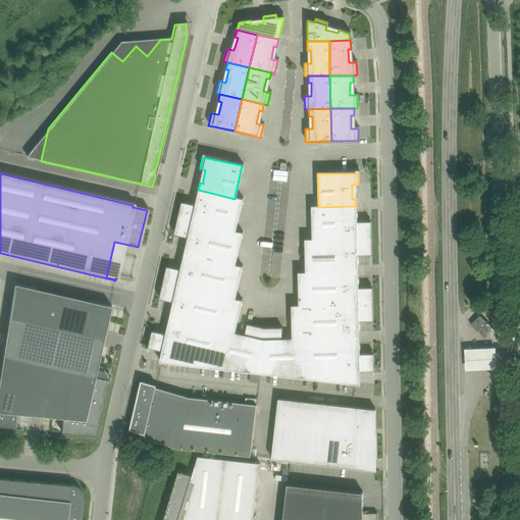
[(177,215),(176,219),(235,232),(235,231),(242,200),(235,198),(235,199),(198,190),(194,206),(184,204),(180,203),(177,215)]
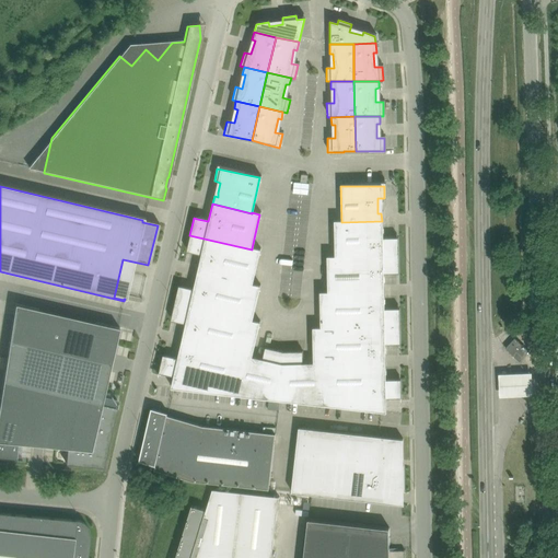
[(341,222),(333,222),(334,257),(334,258),(397,257),(397,252),(397,239),(394,239),(382,239),(382,227),(382,221),(341,222)]
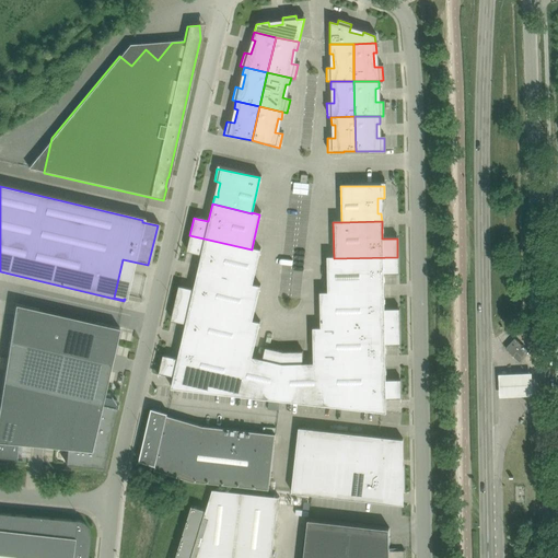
[(188,240),(185,253),(188,253),(200,256),(196,274),(251,286),(252,286),(259,251),(252,248),(252,250),(189,235),(188,240)]
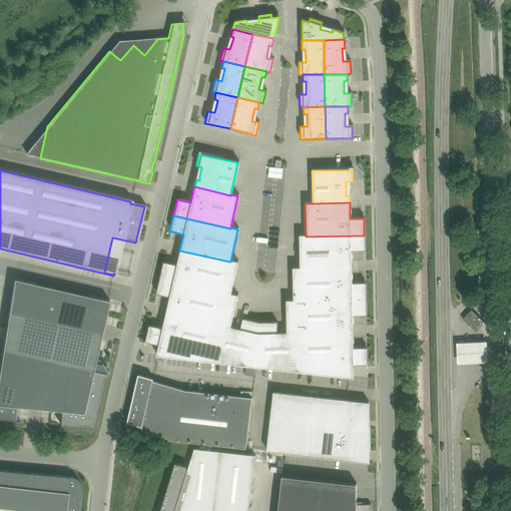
[(306,235),(299,235),(299,269),(351,268),(350,251),(361,251),(364,251),(364,239),(364,235),(306,236),(306,235)]
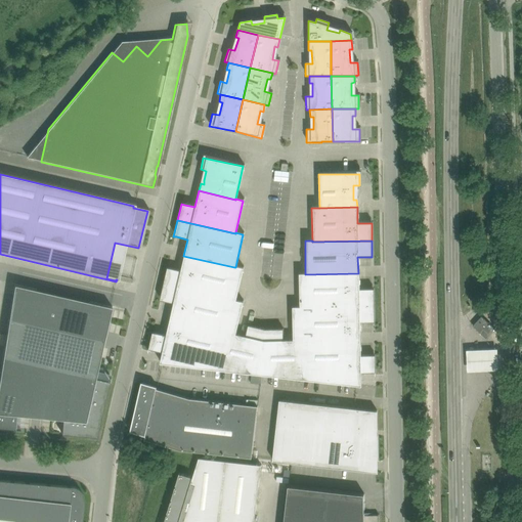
[(164,280),(163,285),(234,302),(234,301),(243,268),(235,267),(234,267),(183,256),(180,271),(169,269),(166,268),(164,280)]
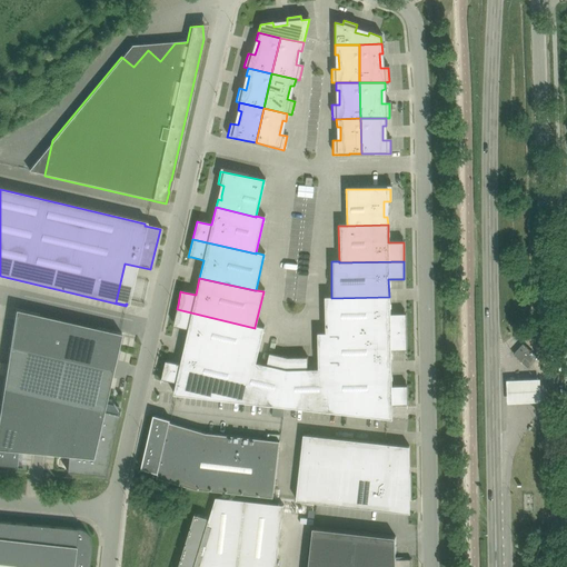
[(331,298),(324,298),(325,334),(325,335),(405,332),(405,328),(405,315),(401,315),(389,315),(389,297),(331,298)]
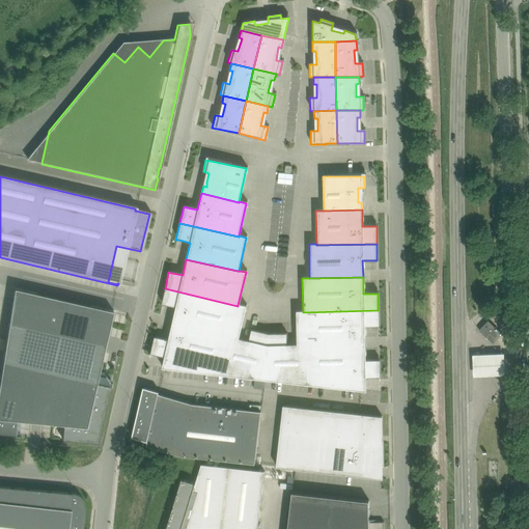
[(164,293),(161,305),(164,306),(175,308),(171,325),(238,340),(238,339),(245,306),(238,305),(238,306),(165,288),(164,293)]
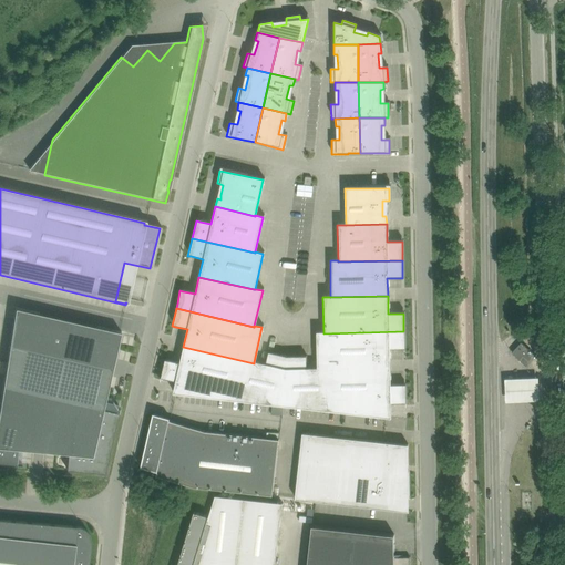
[(64,471),(95,473),(103,474),(116,414),(102,411),(120,334),(95,328),(93,335),(37,321),(38,315),(13,309),(0,397),(0,464),(14,466),(17,451),(67,455),(64,471)]
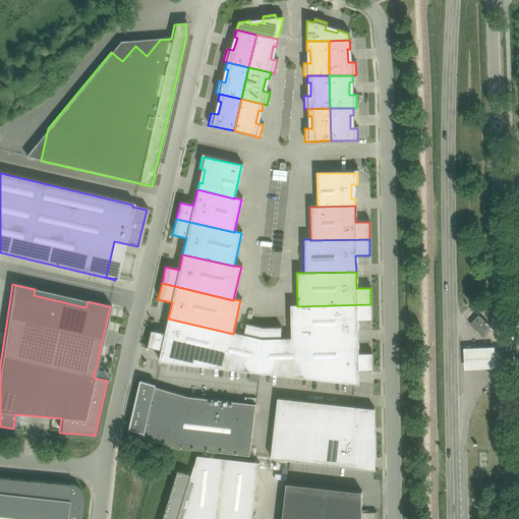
[(297,305),(290,305),(290,339),(357,338),(357,322),(368,322),(371,322),(370,308),(370,304),(297,306),(297,305)]
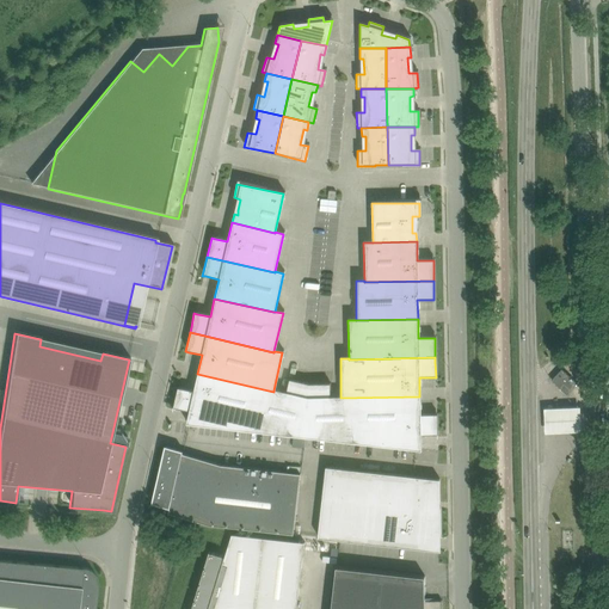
[(560,371),(549,382),(565,397),(574,386),(560,371)]
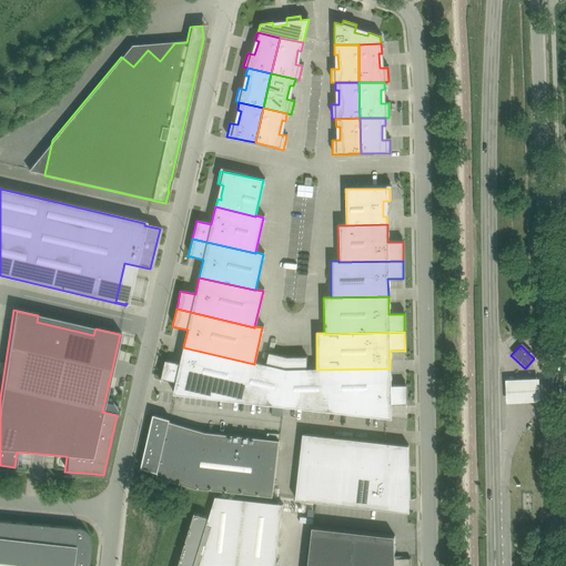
[(172,395),(281,407),(286,357),(268,354),(265,365),(254,363),(254,364),(183,347),(179,364),(168,362),(164,375),(161,374),(159,382),(160,383),(161,380),(175,383),(172,395)]
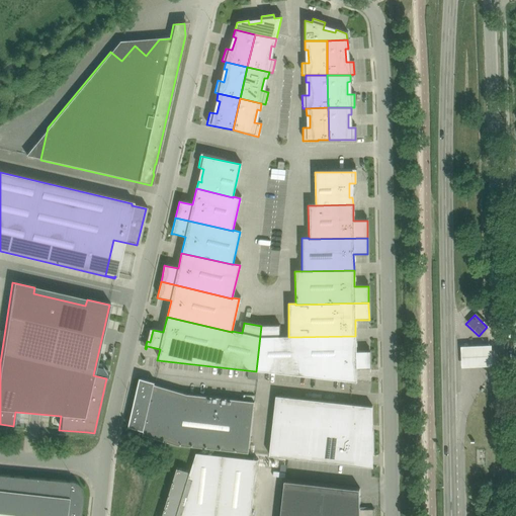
[(261,326),(256,371),(356,382),(356,369),(369,369),(369,372),(370,372),(370,364),(367,364),(366,352),(355,352),(355,336),(288,337),(279,337),(278,326),(261,326)]
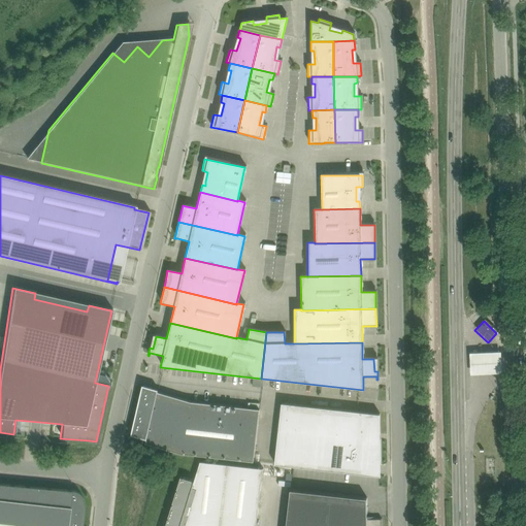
[(498,351),(467,352),(468,373),(499,372),(498,351)]
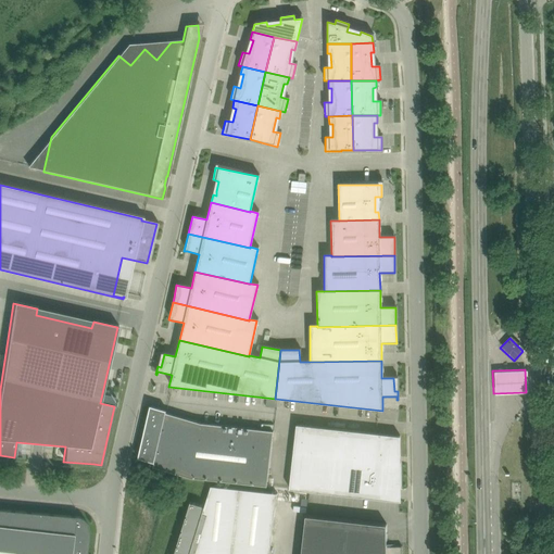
[(149,406),(137,458),(138,460),(138,457),(153,462),(151,468),(171,474),(188,479),(265,488),(272,432),(200,425),(164,414),(165,412),(164,411),(164,412),(150,407),(149,406)]
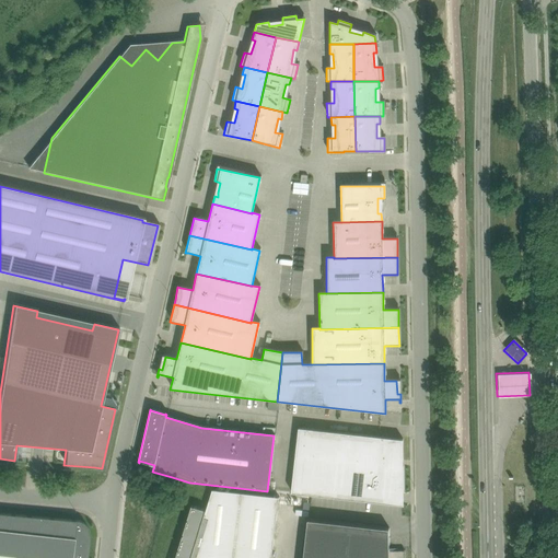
[(403,506),(374,502),(375,490),(402,493),(402,467),(397,467),(400,441),(402,441),(298,429),(290,493),(403,507),(403,506)]
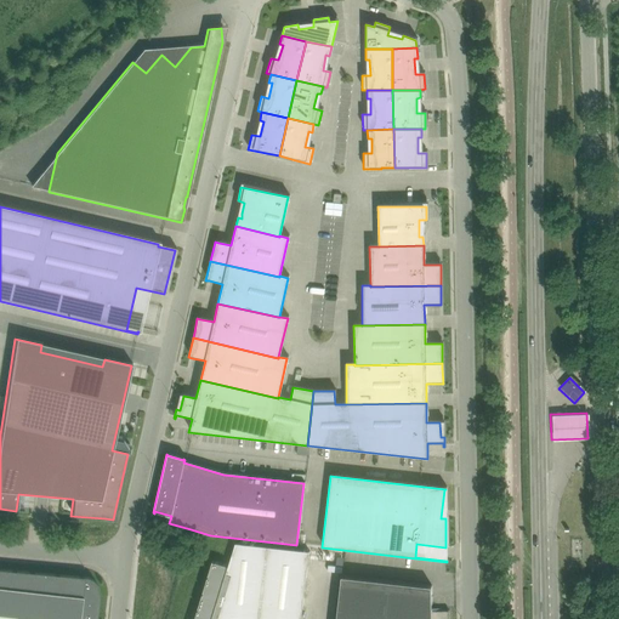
[(300,618),(308,554),(234,545),(227,567),(211,562),(193,618),(300,618)]
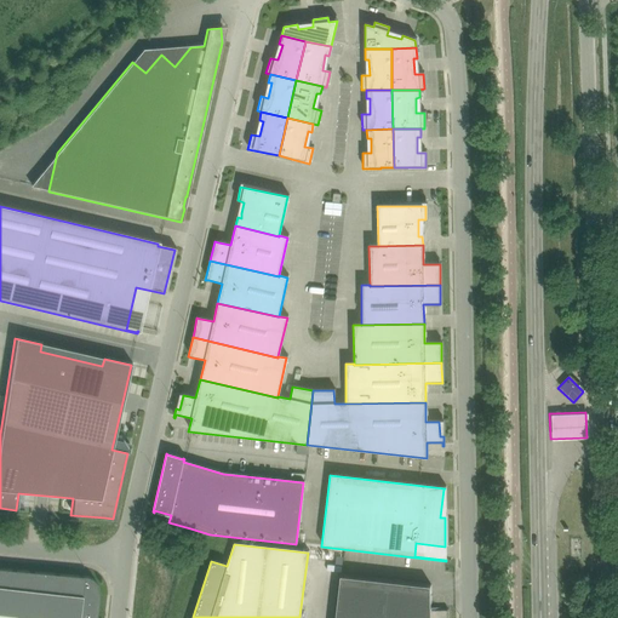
[(95,617),(98,596),(98,595),(98,593),(97,591),(97,590),(97,589),(96,588),(96,587),(95,585),(93,584),(92,583),(92,582),(91,581),(90,581),(87,579),(86,579),(85,578),(84,578),(0,570),(0,617),(95,617)]
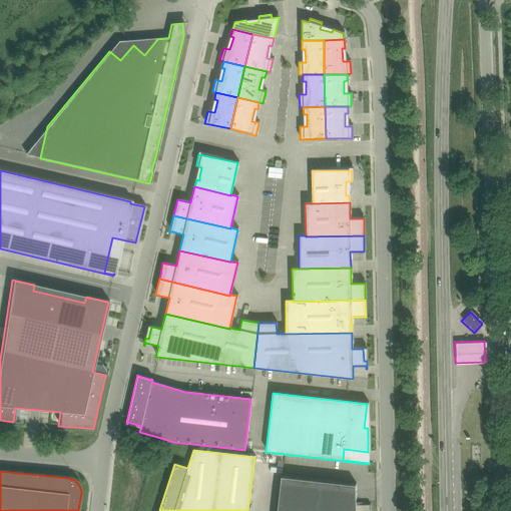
[(281,477),(277,510),(369,510),(370,505),(356,505),(355,485),(281,477)]
